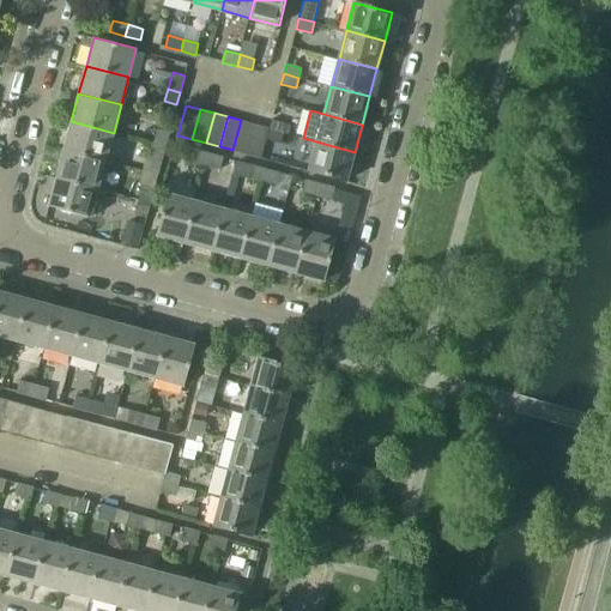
[(284,133),(286,123),(271,119),(268,127),(268,128),(284,133)]
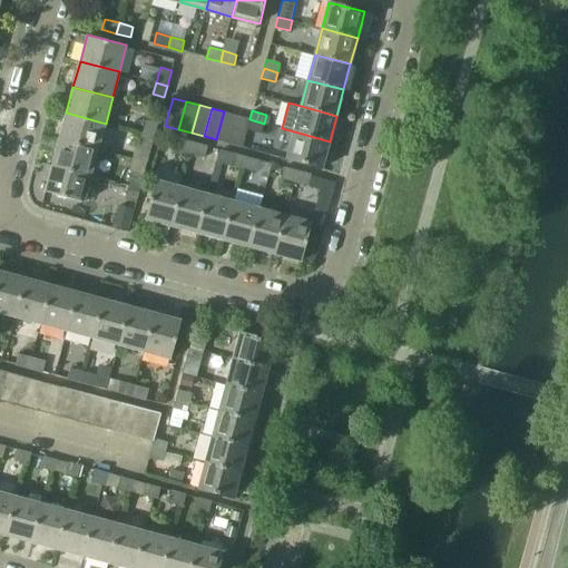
[(229,143),(236,115),(224,111),(216,139),(229,143)]
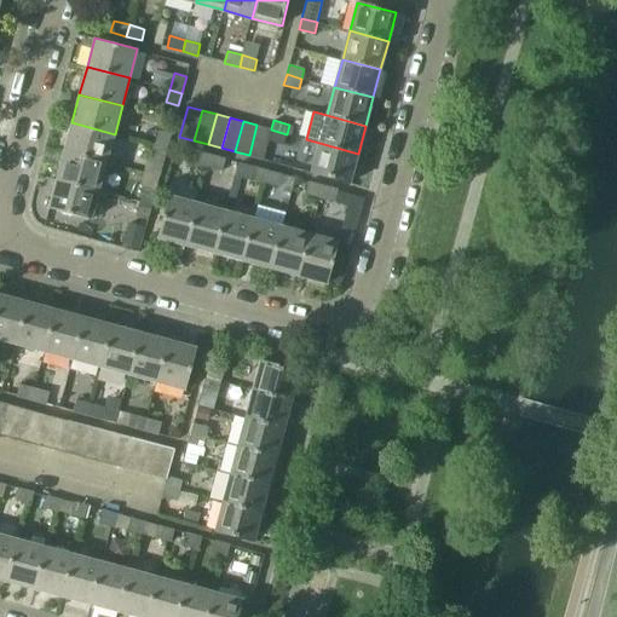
[(107,162),(115,134),(71,122),(64,151),(107,162)]
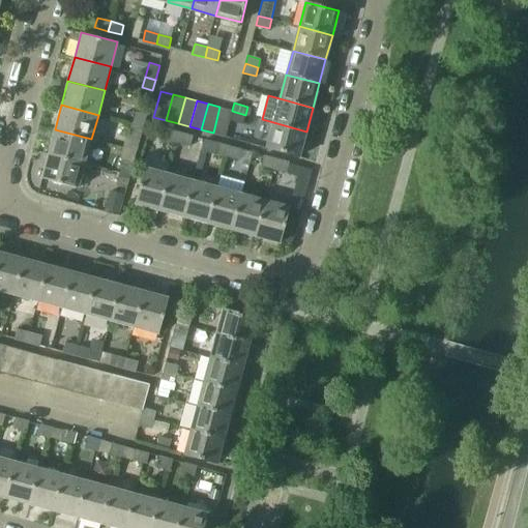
[(225,137),(230,120),(232,111),(232,110),(220,107),(213,133),(225,137)]
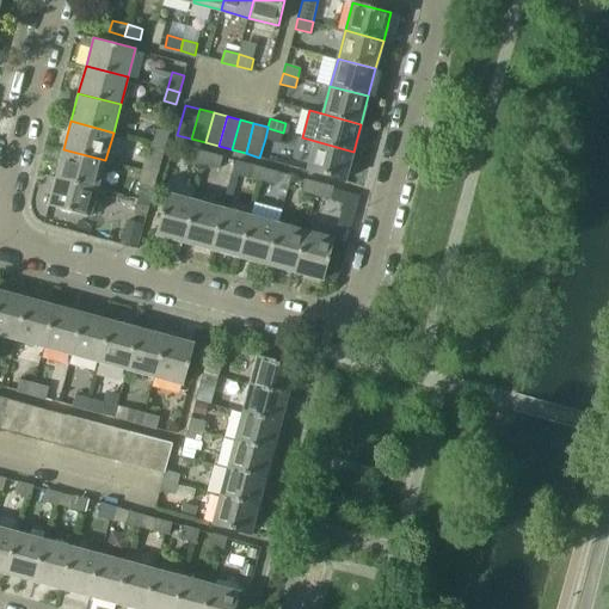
[(166,146),(170,130),(157,127),(153,142),(166,146)]
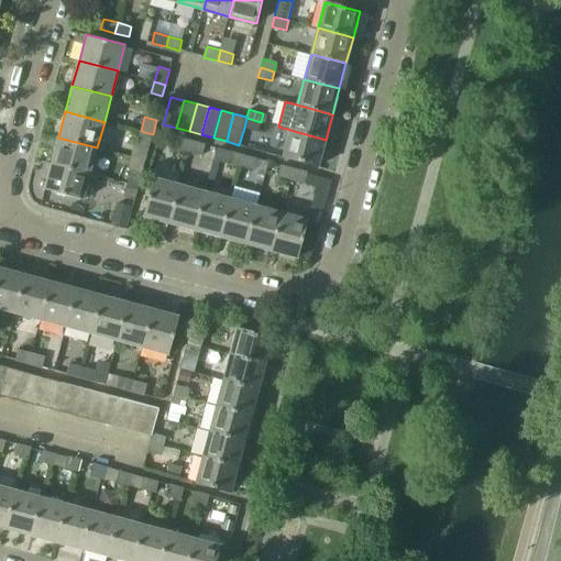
[(259,131),(261,122),(246,118),(244,128),(259,131)]
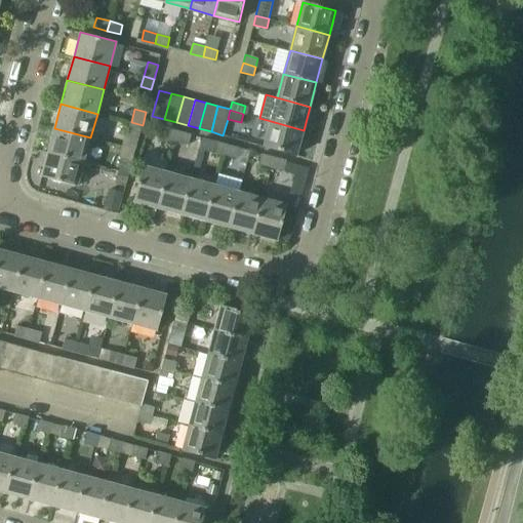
[(297,155),(304,130),(271,121),(265,146),(297,155)]
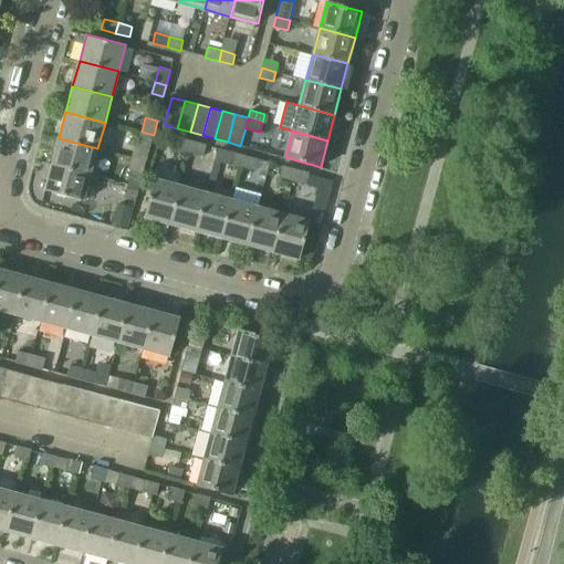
[(150,148),(154,135),(142,132),(138,145),(150,148)]
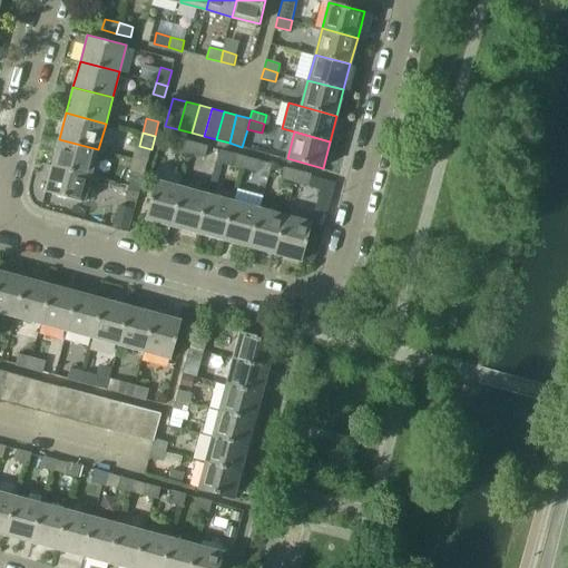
[(192,154),(195,143),(182,138),(178,149),(192,154)]
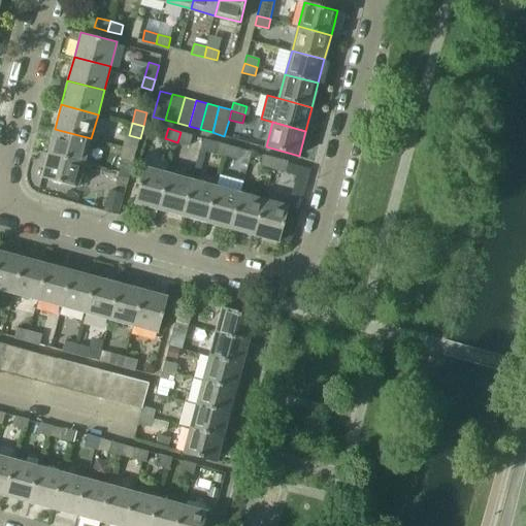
[(85,162),(91,138),(55,129),(48,152),(85,162)]
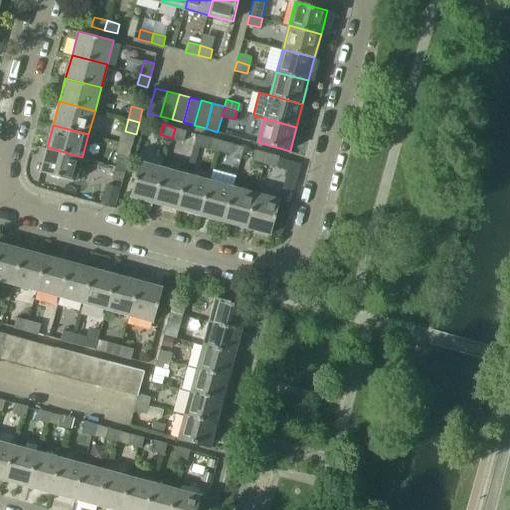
[(184,141),(187,131),(175,128),(172,138),(184,141)]
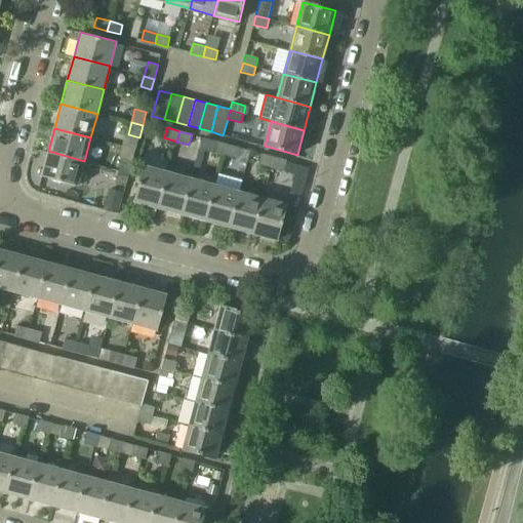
[(224,154),(227,144),(214,141),(211,151),(224,154)]
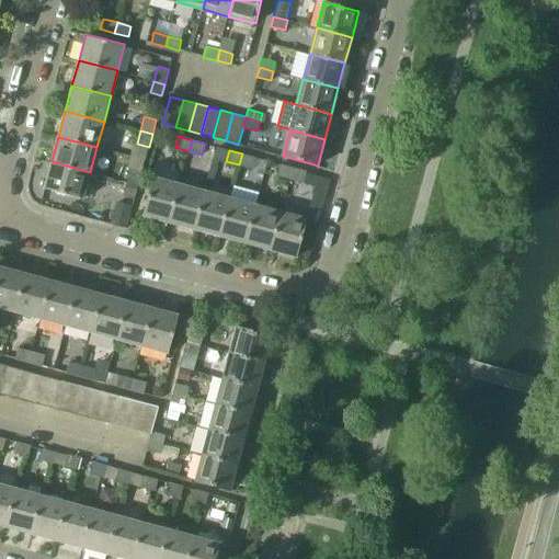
[(253,168),(255,158),(242,153),(239,164),(253,168)]
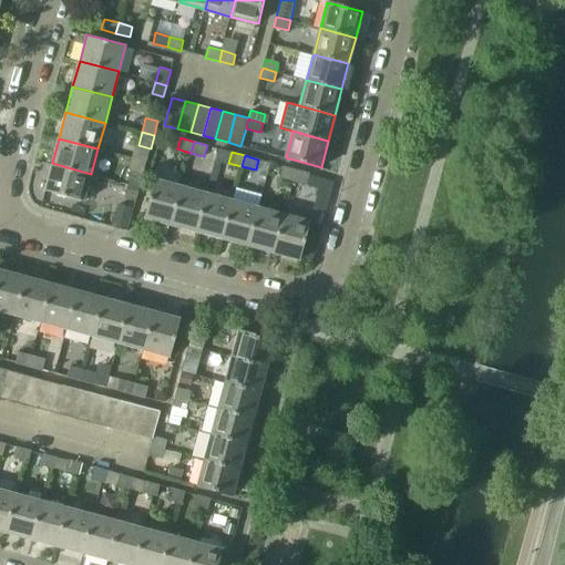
[(84,201),(91,174),(52,163),(44,189),(84,201)]
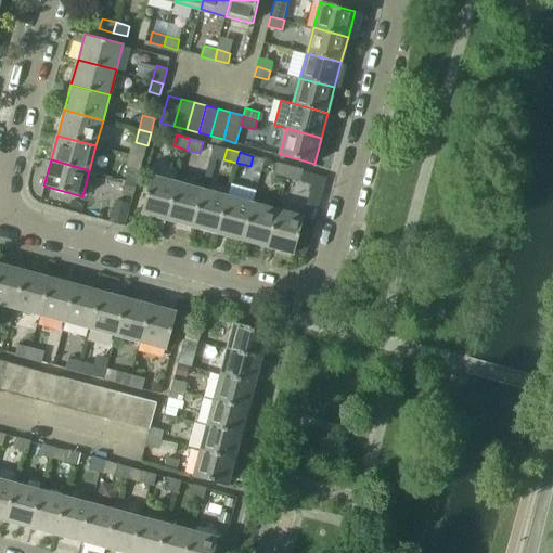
[(286,177),(290,166),(277,163),(273,174),(286,177)]
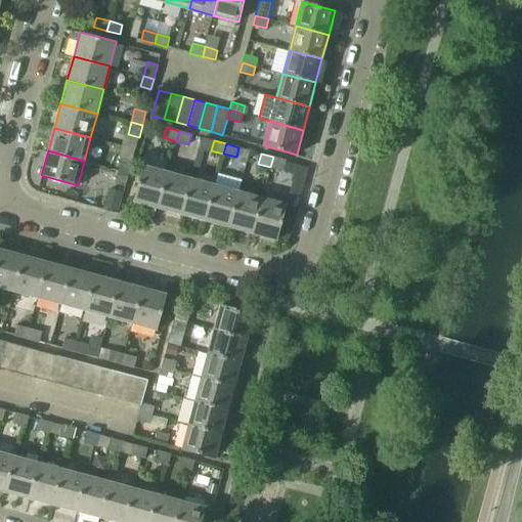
[(129,173),(132,160),(122,157),(118,170),(129,173)]
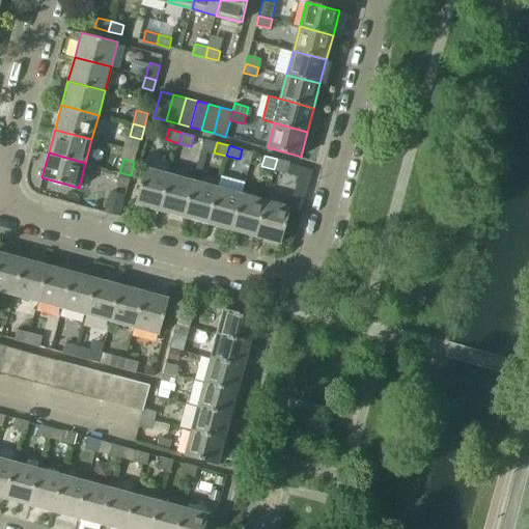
[(286,173),(289,162),(277,159),(274,169),(286,173)]
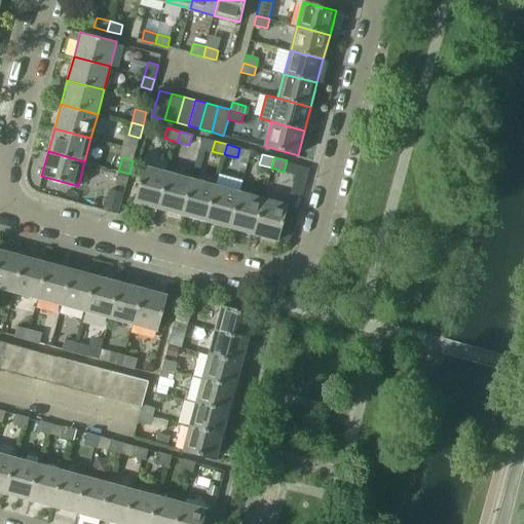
[(158,208),(169,173),(144,166),(134,201),(158,208)]
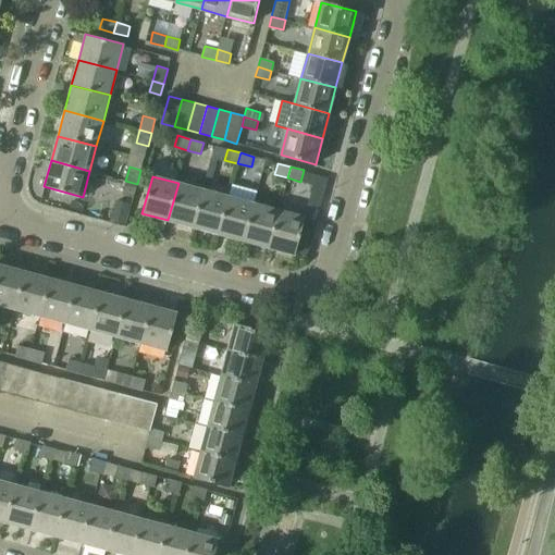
[(134,197),(137,184),(125,181),(122,194),(134,197)]
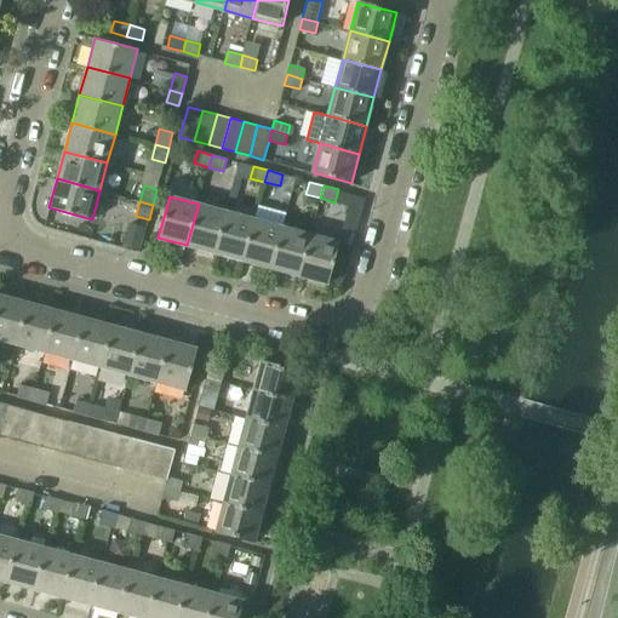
[(216,252),(227,212),(199,204),(187,245),(216,252)]
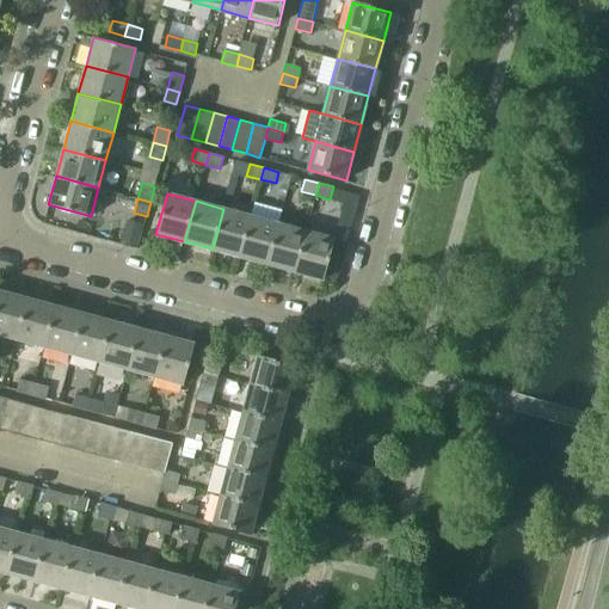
[(240,257),(251,216),(223,209),(213,248),(240,257)]
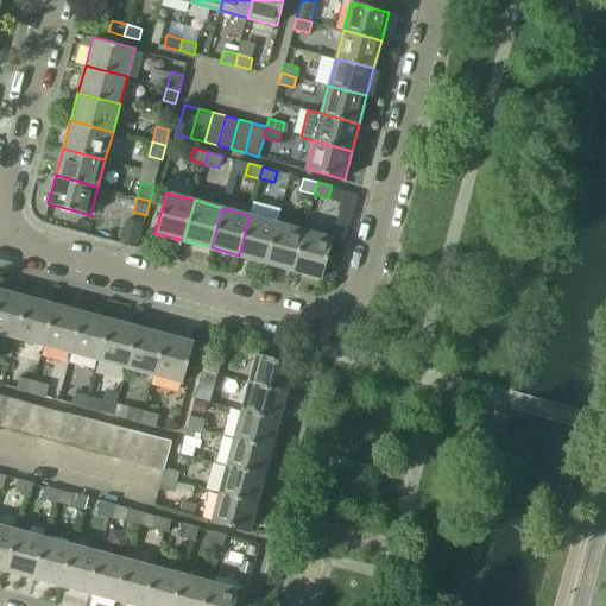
[(266,263),(277,222),(250,215),(239,256),(266,263)]
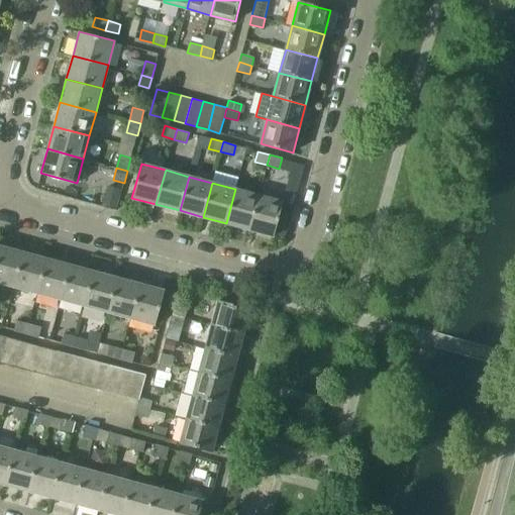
[(249,229),(259,196),(235,189),(226,223),(249,229)]
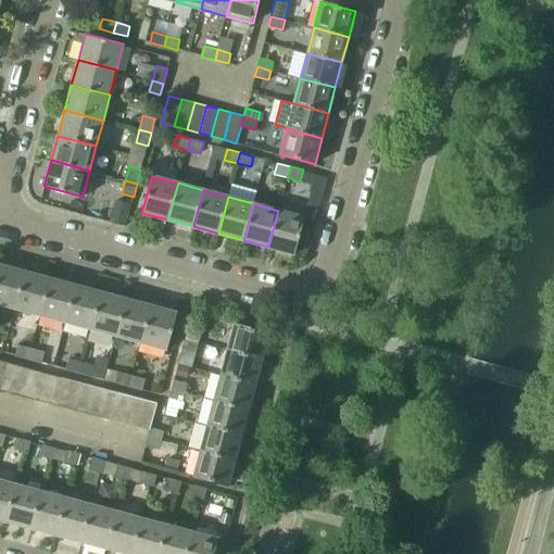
[(294,254),(304,217),(278,211),(268,247),(294,254)]
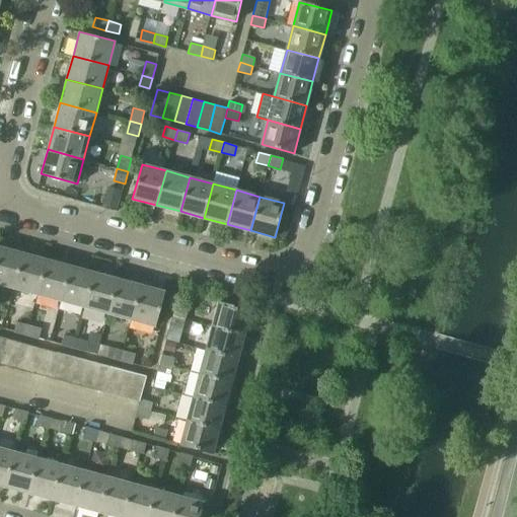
[(0,283),(14,288),(23,252),(0,246),(0,245),(0,283)]
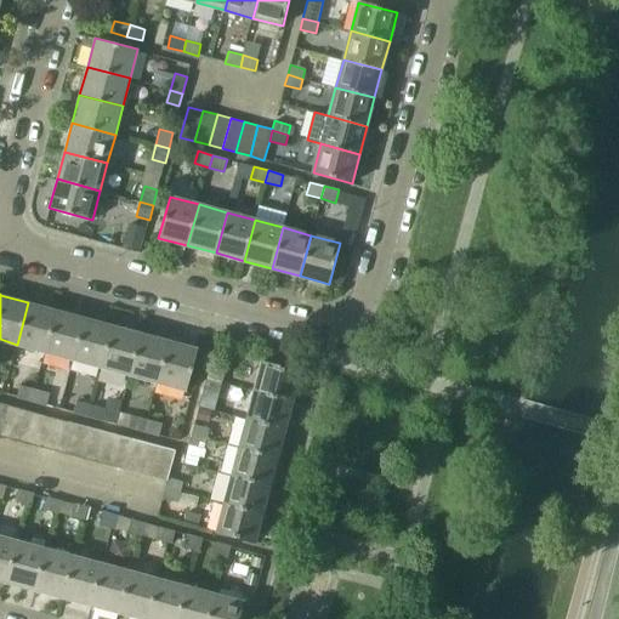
[(45,352),(56,310),(28,302),(17,345),(45,352)]
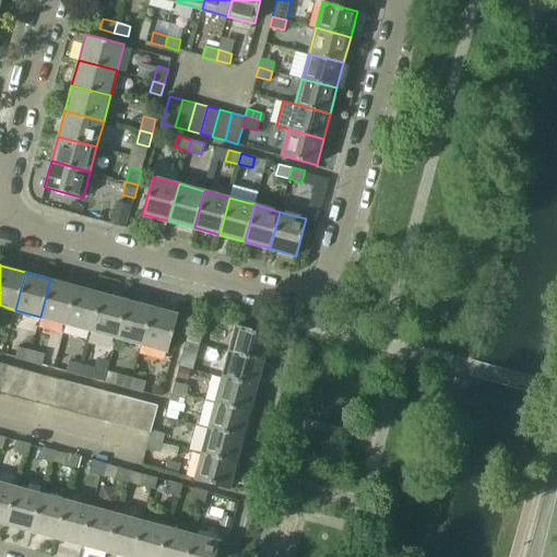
[(66,323),(76,286),(50,279),(40,317),(66,323)]
